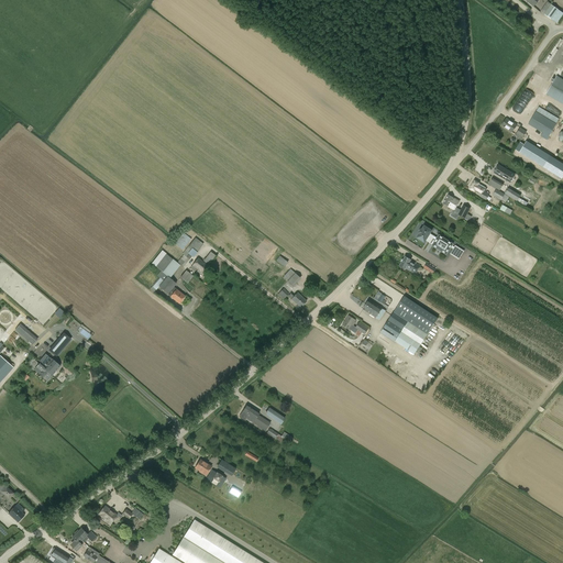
[(550,20),(556,11),(550,7),(543,15),(550,20)]
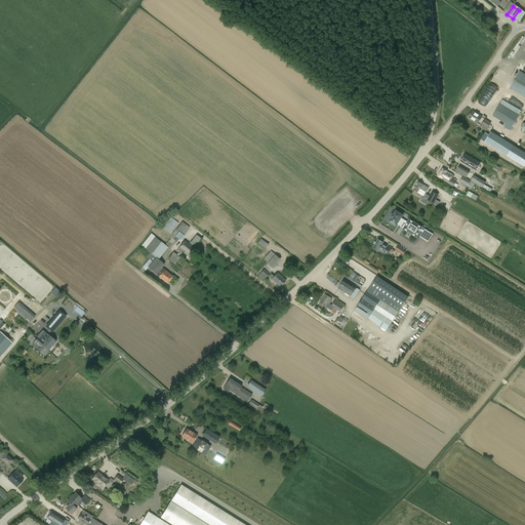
[(500,69),(477,105),(484,109),(508,74),(500,69)]
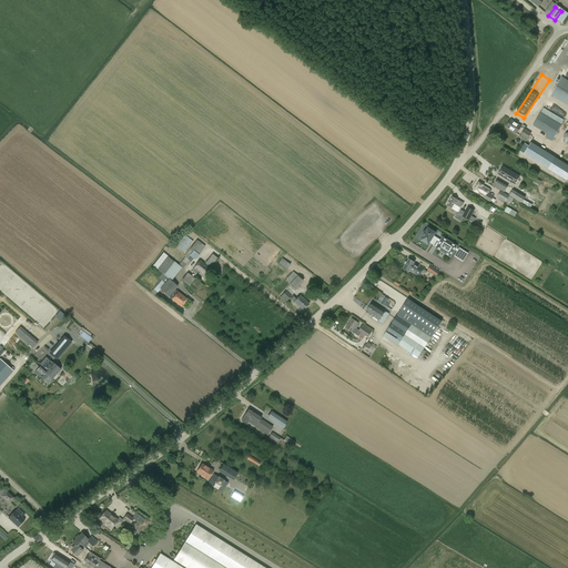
[(550,97),(567,107),(567,81),(561,78),(550,97)]
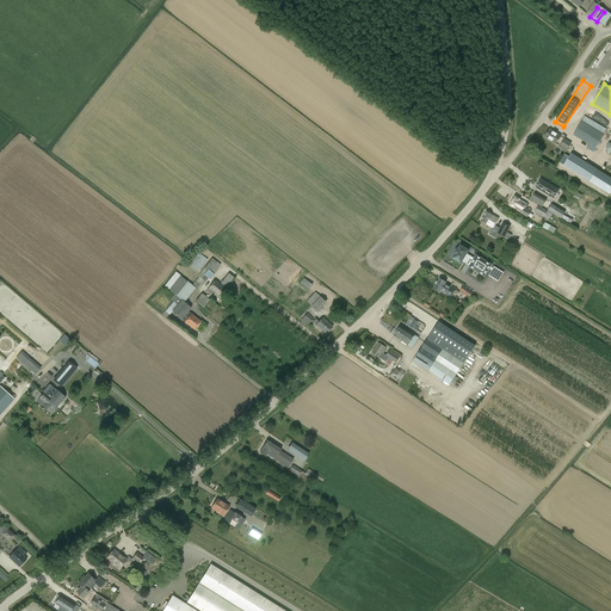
[(585,116),(573,135),(588,144),(587,148),(593,152),(596,148),(606,129),(585,116)]
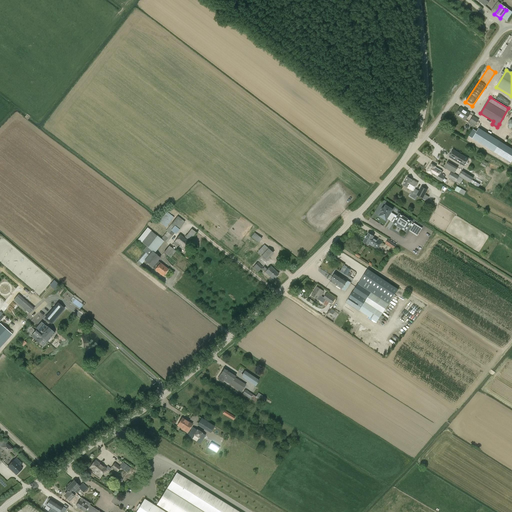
[(456,115),(466,121),(470,114),(461,108),(456,115)]
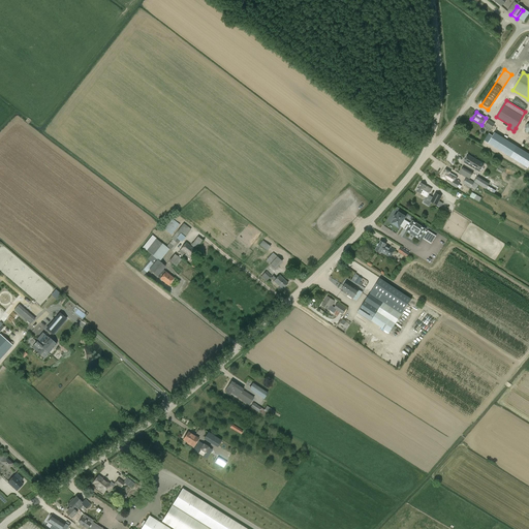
[(494,125),(488,121),(484,128),(490,131),(494,125)]
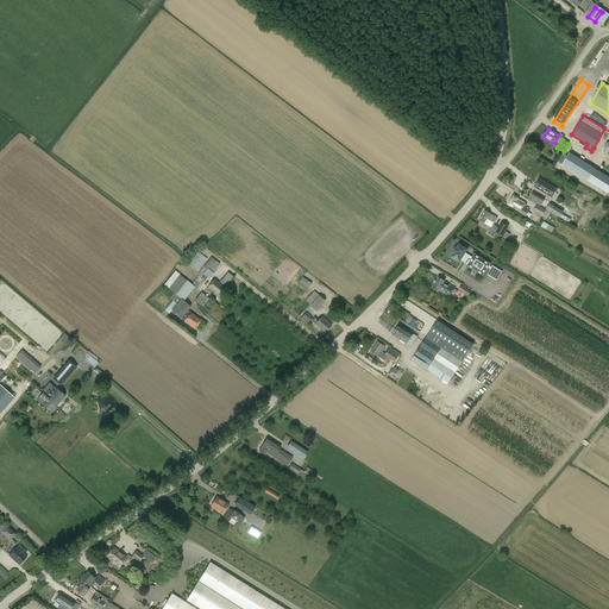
[(590,181),(597,169),(571,152),(563,165),(590,181)]
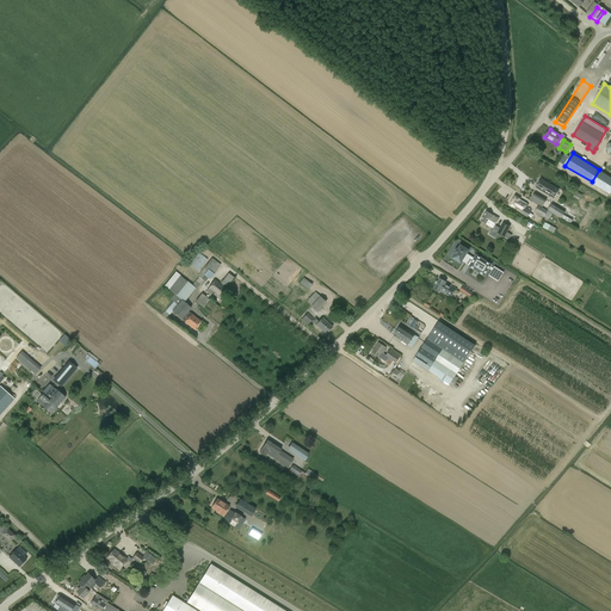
[(563,166),(569,158),(565,154),(560,162),(563,166)]
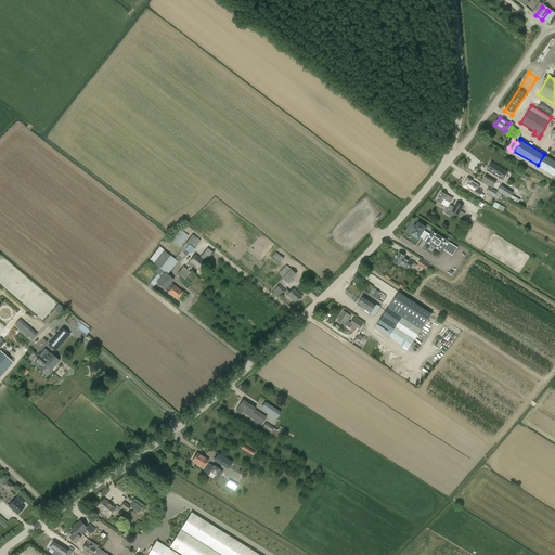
[(487,170),(499,178),(503,180),(507,172),(503,169),(491,163),(487,170)]
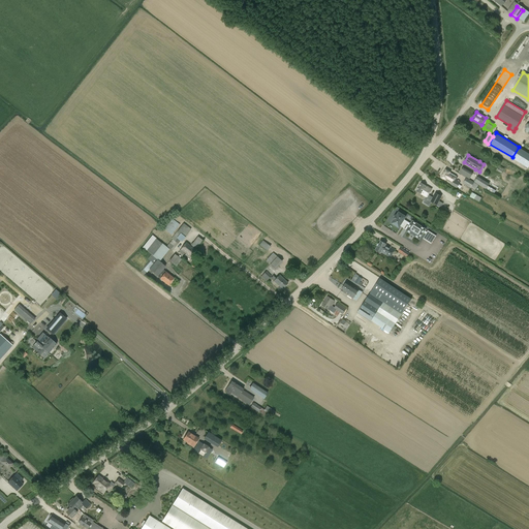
[(459,174),(466,178),(469,180),(473,174),(463,166),(459,174)]
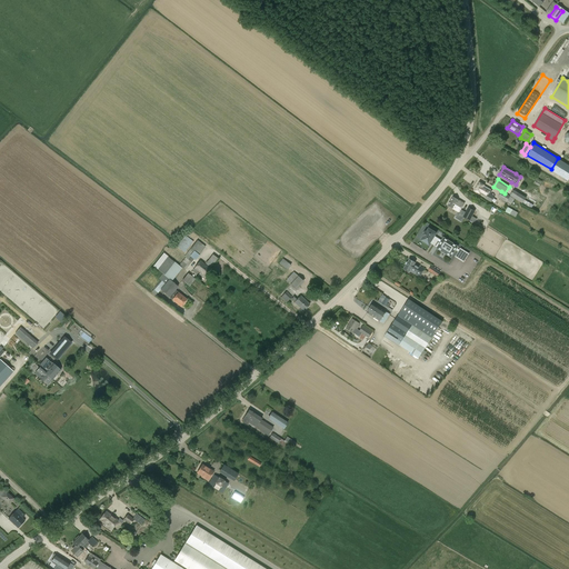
[(490,195),(492,191),(490,190),(491,190),(483,186),(485,186),(479,182),(475,191),(479,193),(480,193),(487,197),(486,199),(491,202),(495,197),(490,195)]
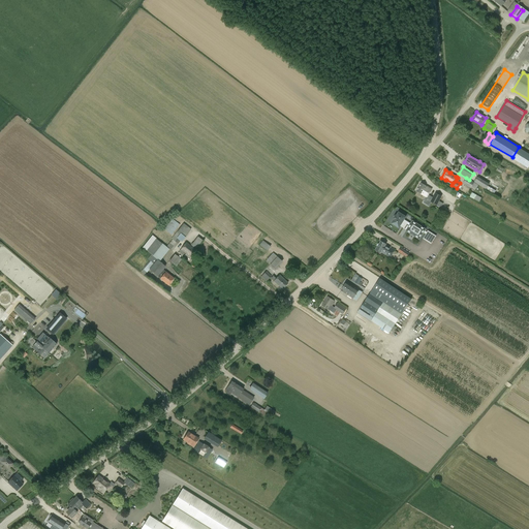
[(475,180),(474,183),(478,185),(486,190),(490,184),(477,177),(475,180)]
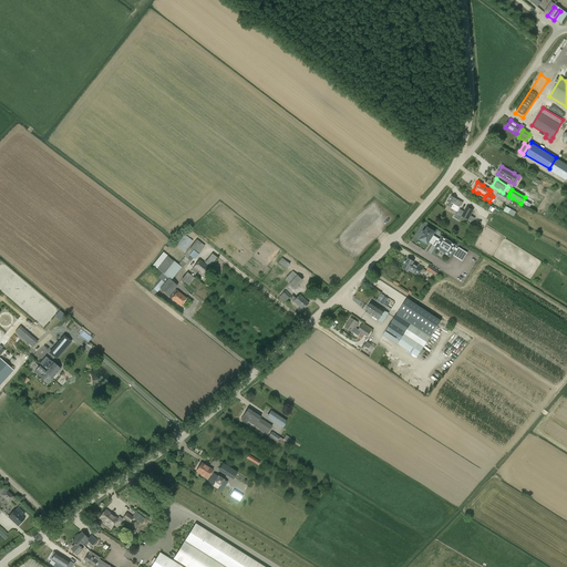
[(509,204),(513,198),(508,196),(503,193),(500,191),(496,197),(505,202),(509,204)]
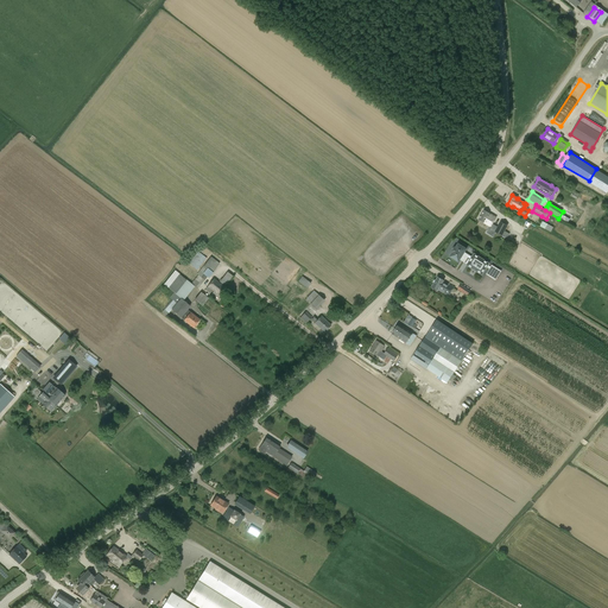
[(510,234),(505,232),(507,226),(500,222),(498,227),(492,225),(496,217),(489,214),(483,210),(477,220),(491,227),(489,229),(495,232),(494,232),(507,239),(510,234)]
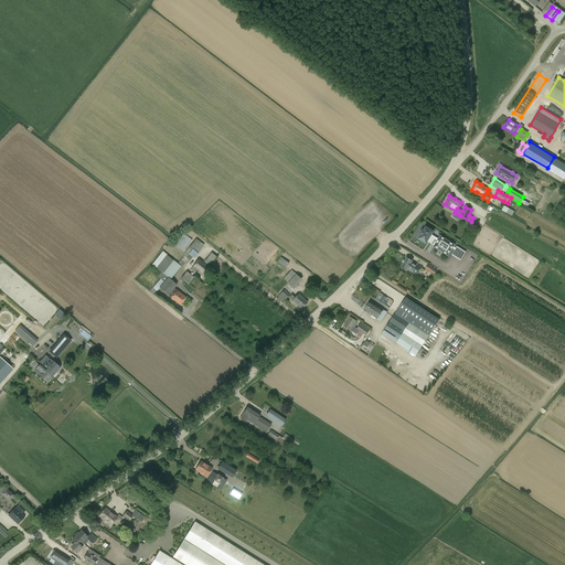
[(420,234),(418,237),(427,243),(428,241),(435,245),(434,247),(447,255),(451,247),(454,249),(450,255),(461,262),(466,252),(455,245),(455,246),(451,245),(452,243),(440,236),(439,238),(432,234),(434,231),(426,225),(424,230),(423,230),(420,233),(420,234)]
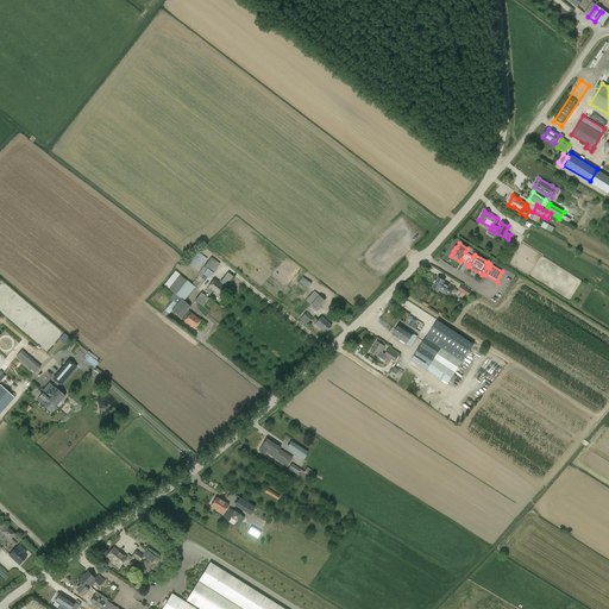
[(383,275),(391,263),(385,257),(377,251),(375,255),(374,253),(377,248),(374,245),(362,259),(383,275)]
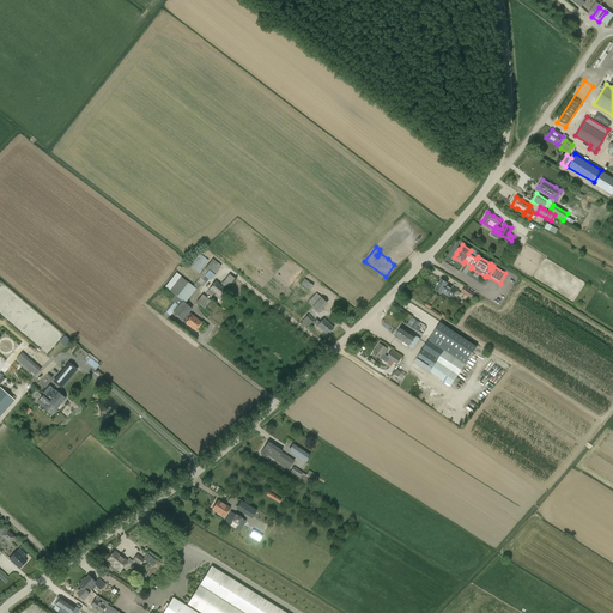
[(190,266),(199,272),(208,260),(200,254),(190,266)]
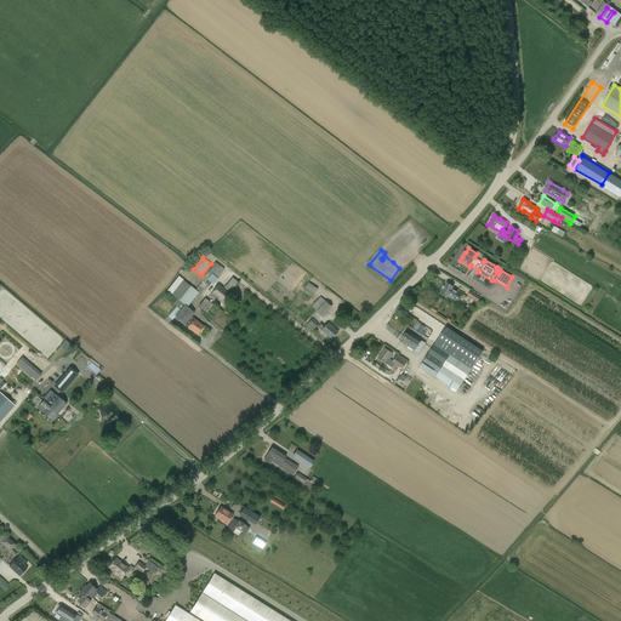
[(195,290),(199,292),(201,295),(211,283),(212,283),(214,284),(217,279),(217,278),(224,269),(215,262),(208,272),(201,280),(203,281),(195,290)]
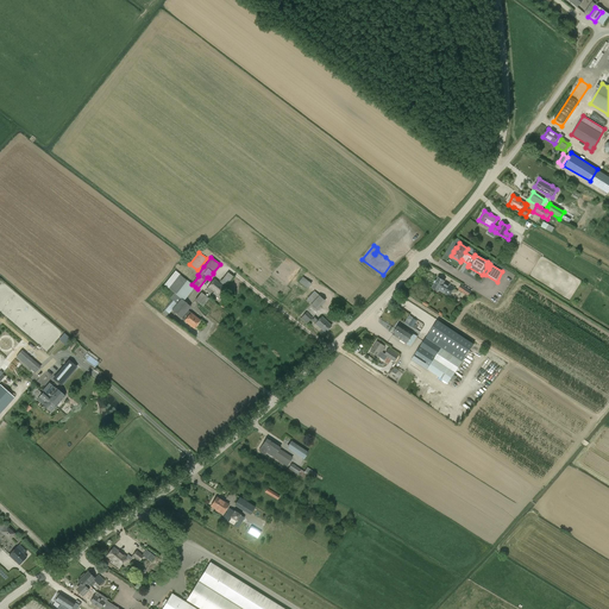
[(225,288),(233,277),(227,272),(219,283),(214,280),(208,288),(206,290),(211,294),(212,290),(214,292),(213,294),(215,296),(217,295),(219,296),(225,288)]
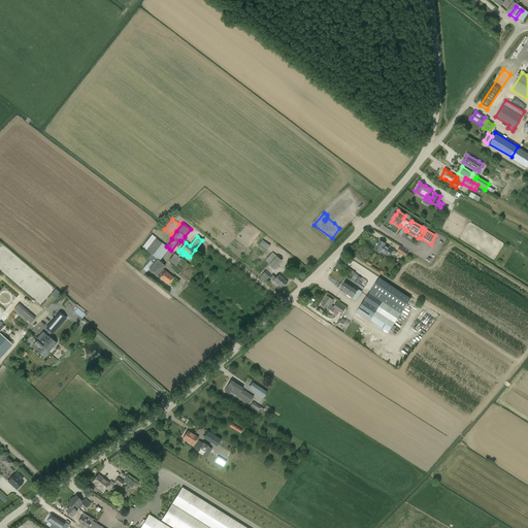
[(270,246),(269,245),(266,243),(267,241),(269,239),(265,236),(262,240),(259,244),(266,251),(270,246)]
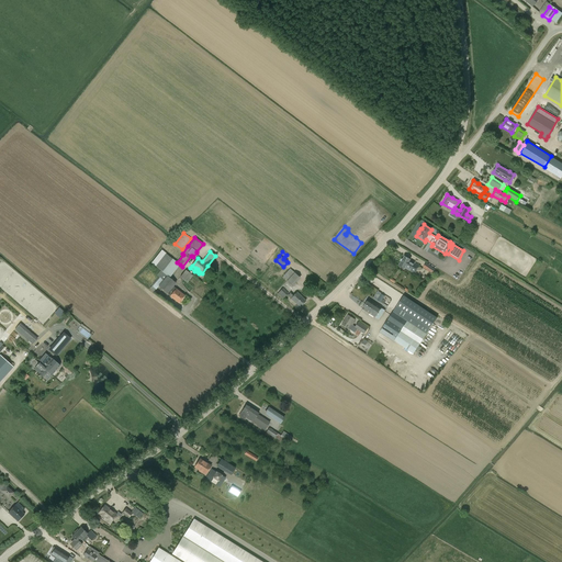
[(177,262),(173,259),(173,260),(172,259),(166,254),(156,267),(161,270),(157,276),(160,278),(149,289),(154,292),(158,287),(170,296),(179,303),(184,295),(176,289),(173,287),(176,283),(169,278),(180,265),(177,262)]
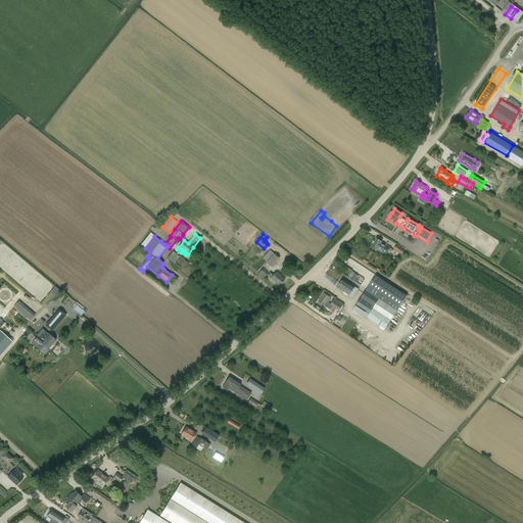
[(390,247),(381,242),(382,241),(377,238),(371,247),(376,250),(377,249),(385,254),(390,247)]
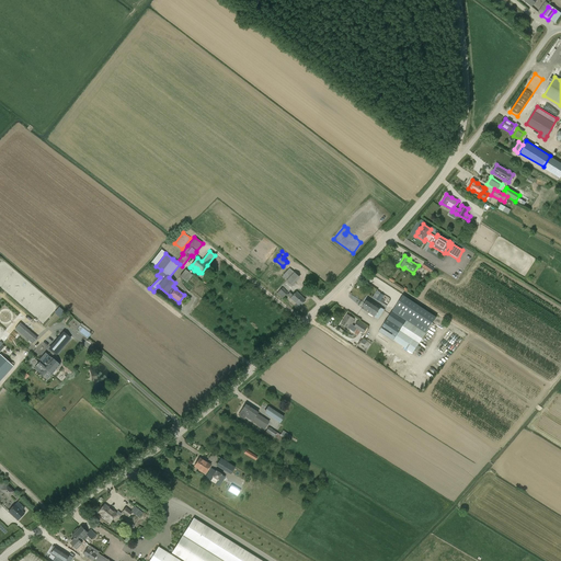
[(425,262),(422,267),(431,273),(434,268),(425,262)]
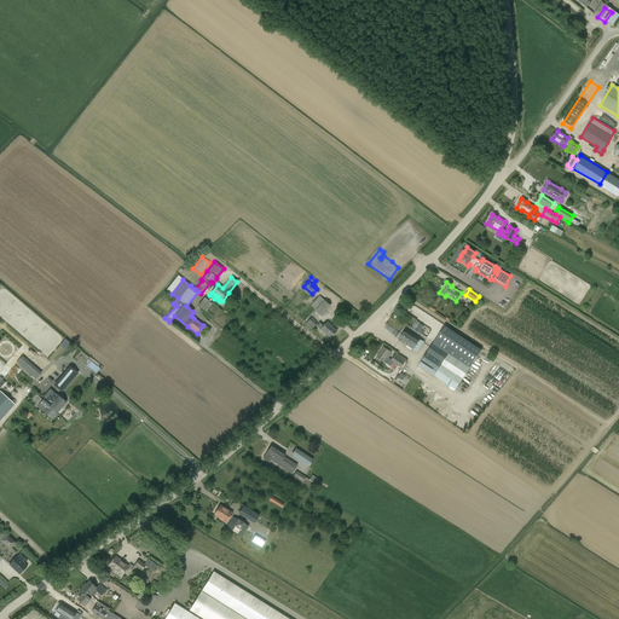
[(204,298),(198,305),(206,312),(213,304),(204,298)]
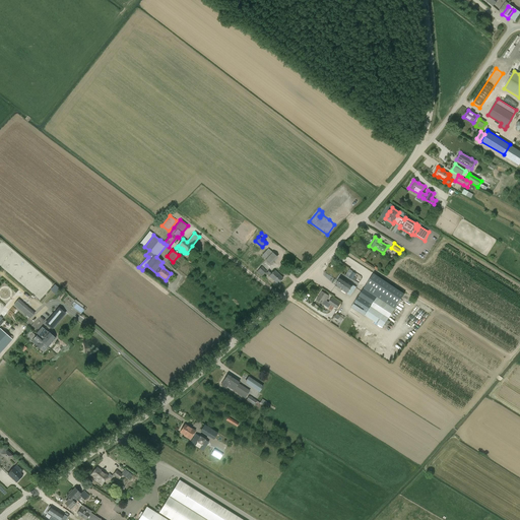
[(278,257),(272,252),(265,260),(271,265),(278,257)]
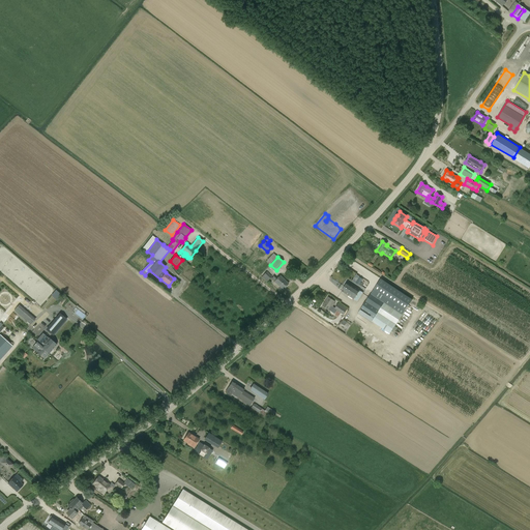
[(267,272),(264,275),(261,277),(266,283),(271,276),(267,272)]
